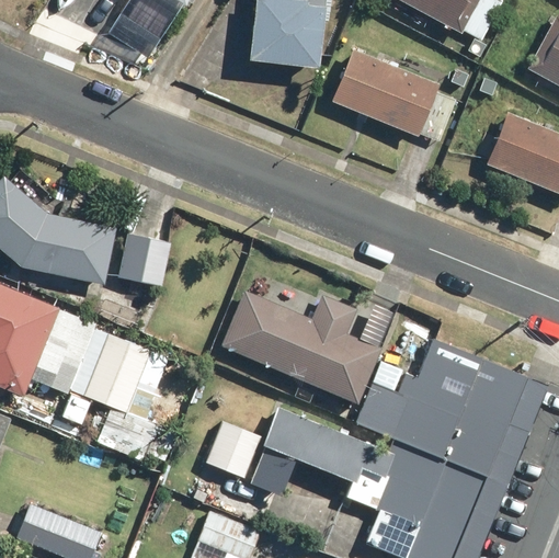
[(258,0),(253,64),(322,68),(327,0),(258,0)]
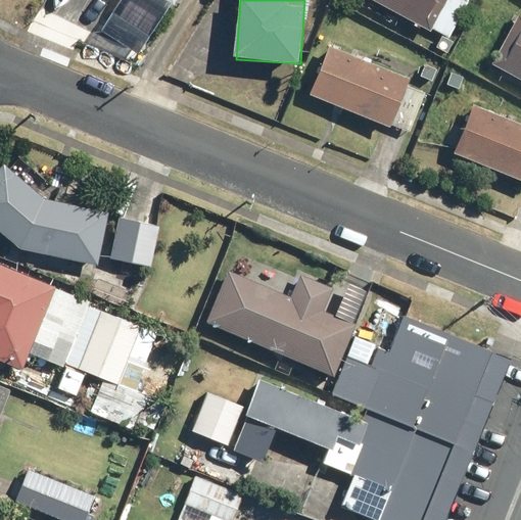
[(370,0),(429,33),(431,30),(451,41),(471,4),(464,0),(370,0)]
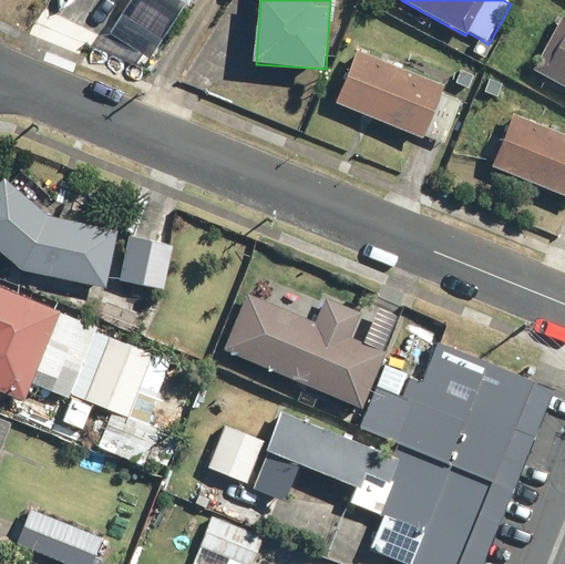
[(564,16),(534,72),(564,89),(564,16)]
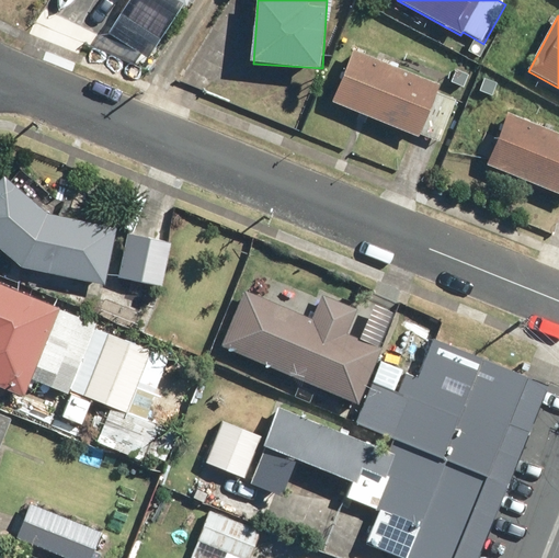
[(443,87),(356,50),(334,104),(440,147),(458,101),(440,94),(443,87)]
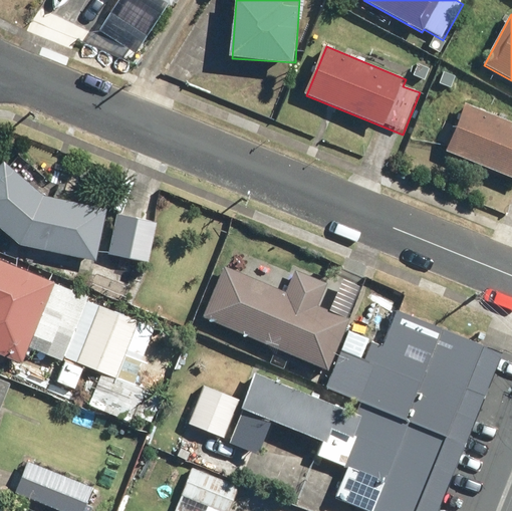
[(461,74),(442,67),(435,89),(454,96),(461,74)]
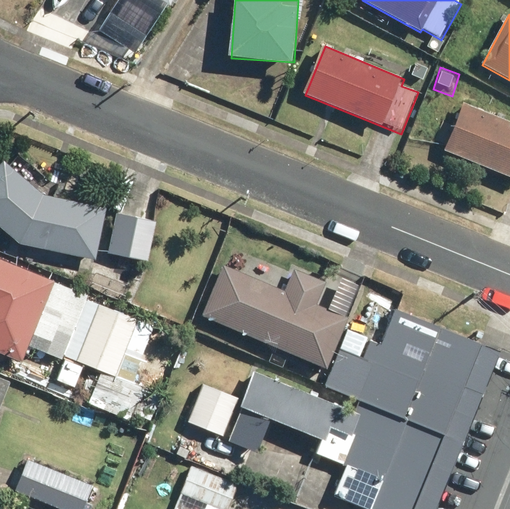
[(509,121),(465,103),(445,152),(509,178),(509,121)]
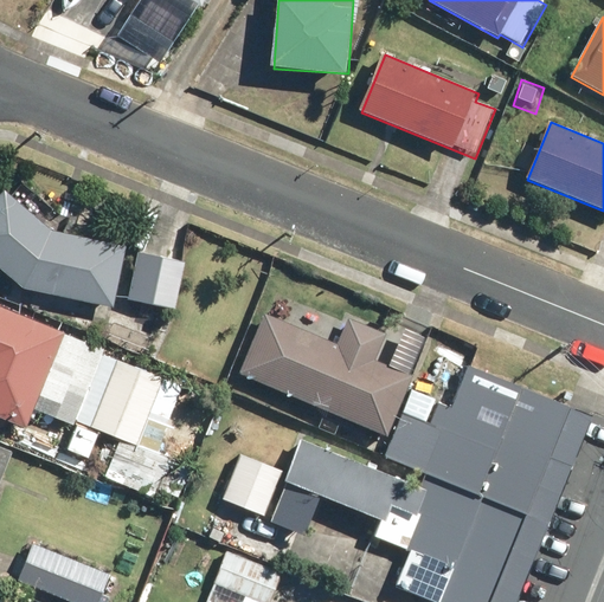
[(51,231),(6,192),(0,198),(0,269),(23,287),(114,306),(126,247),(51,231)]
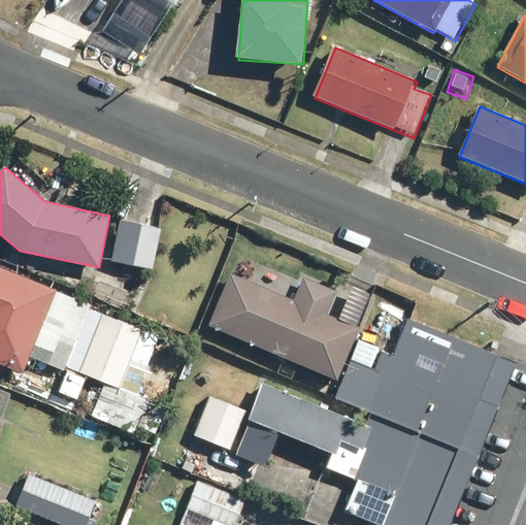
[(163,228),(122,218),(109,264),(152,274),(163,228)]
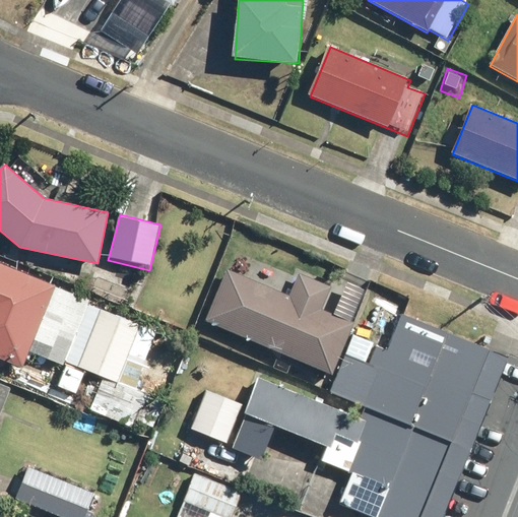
[(158,330),(0,261),(0,359),(22,368),(29,351),(63,366),(66,361),(102,376),(87,408),(132,428),(135,421),(151,428),(164,400),(133,387),(158,330)]
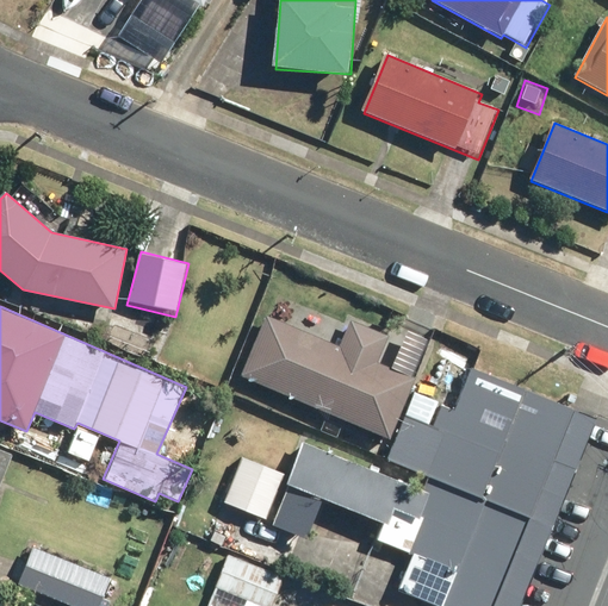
[(336,345),(266,314),(239,376),(388,441),(416,379),(378,362),(389,339),(347,320),(336,345)]
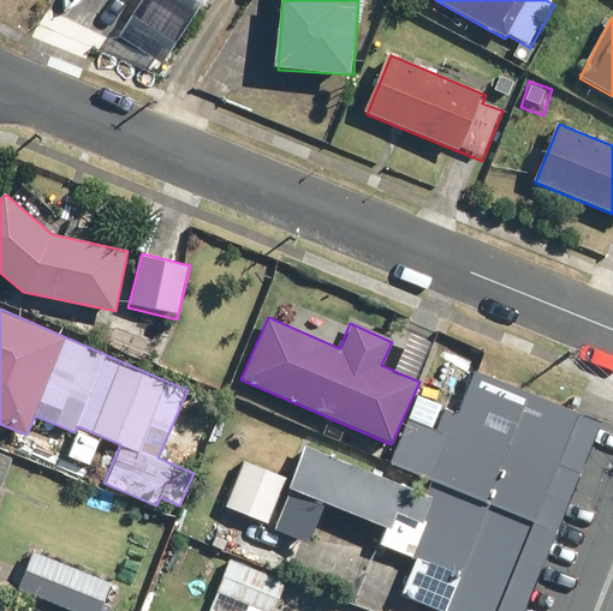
[(494,610),(582,409),(476,365),(457,412),(418,395),(390,462),(432,480),(426,493),(308,444),(272,526),(310,543),(328,499),(386,523),(378,544),(416,559),(403,592),(447,610),(494,610)]
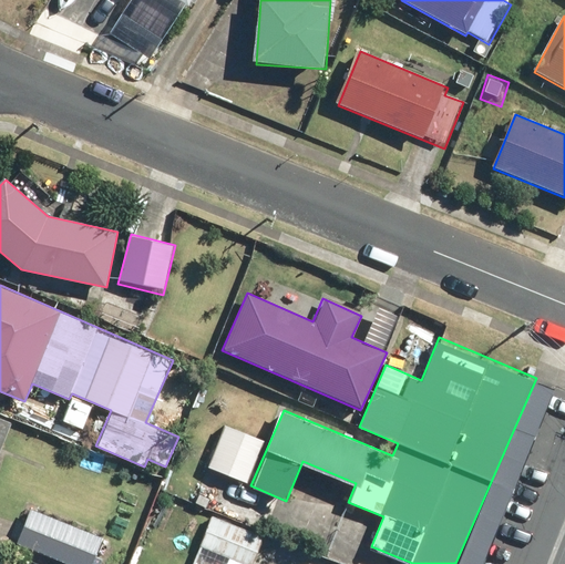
[(0,458),(16,421),(0,414),(0,458)]
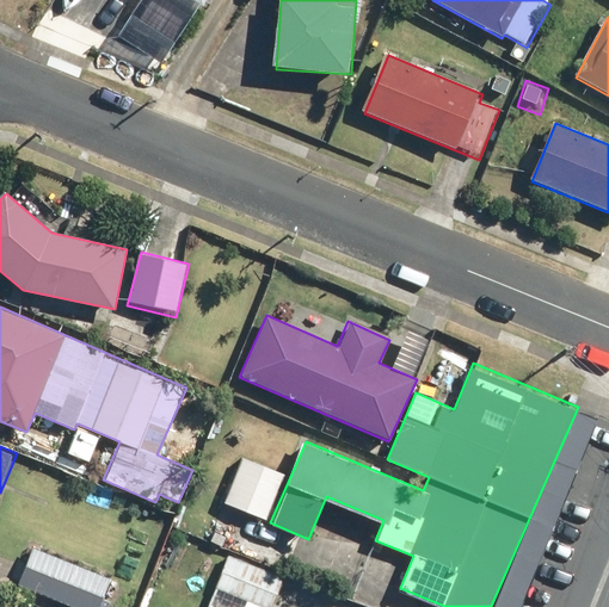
[(243,458),(225,502),(266,520),(285,475),(243,458)]
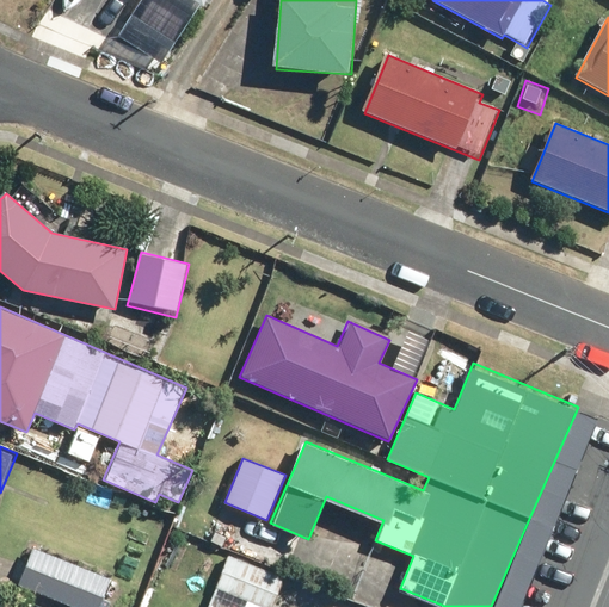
[(103,606),(115,581),(32,547),(16,588),(60,606),(103,606)]
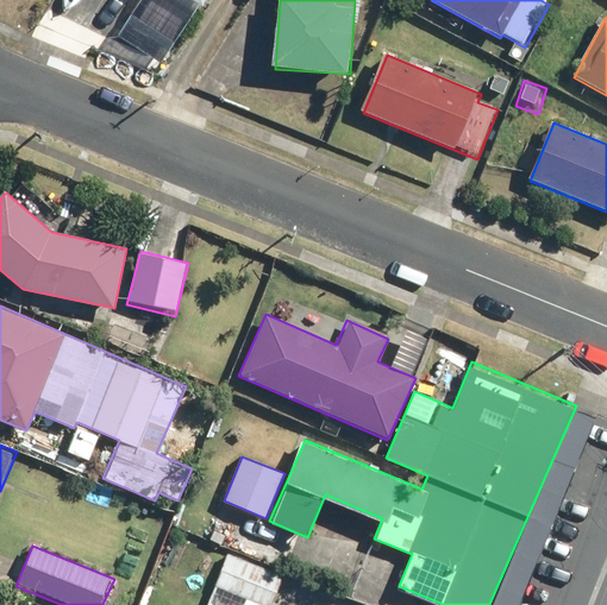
[(283,577),(226,553),(204,604),(271,604),(283,577)]
